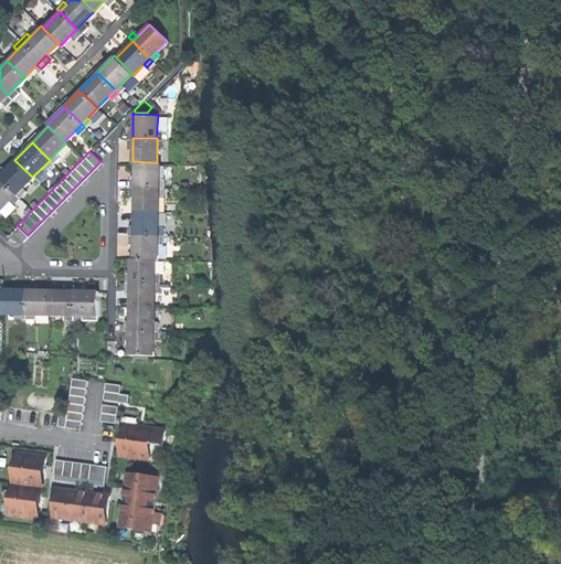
[(59,157),(55,153),(50,160),(52,163),(59,157)]
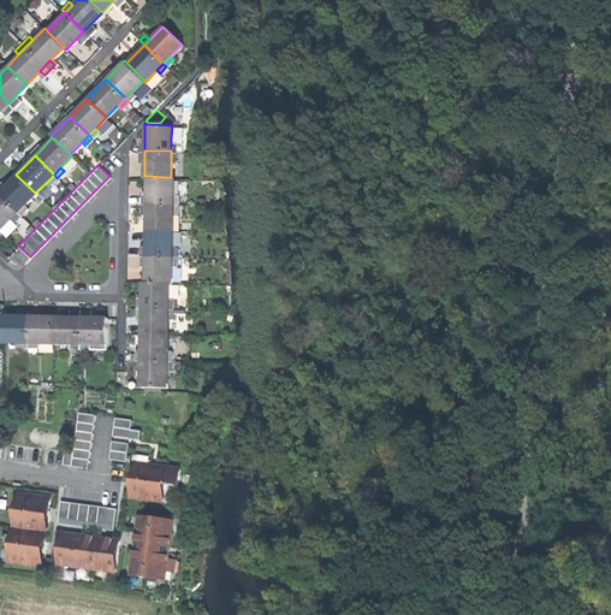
[(3,188),(0,190),(0,195),(17,212),(24,205),(35,193),(16,175),(3,188)]
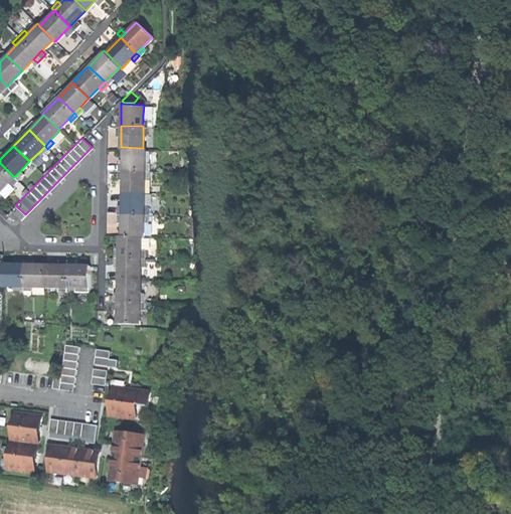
[(42,154),(47,149),(45,146),(39,152),(42,154)]
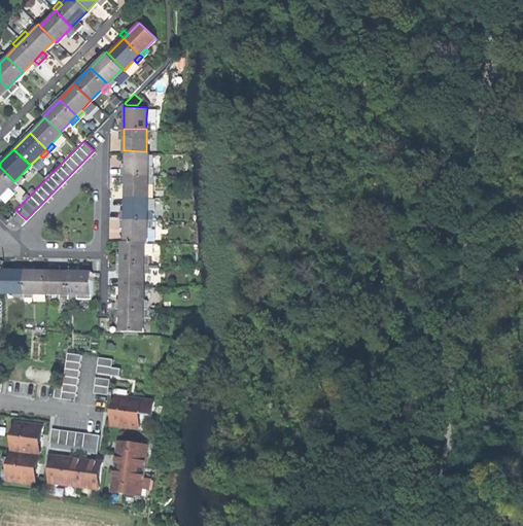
[(126,167),(126,173),(148,174),(148,166),(148,151),(146,151),(126,150),(126,167)]
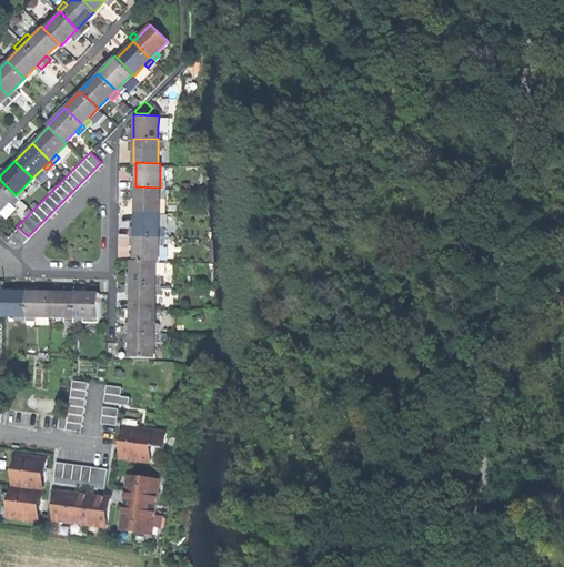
[(0,211),(9,202),(16,195),(0,180),(0,211)]
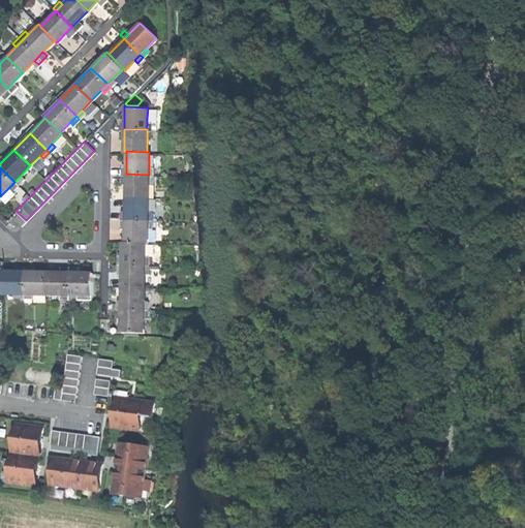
[(126,180),(126,196),(148,197),(148,184),(149,175),(126,174),(126,180)]
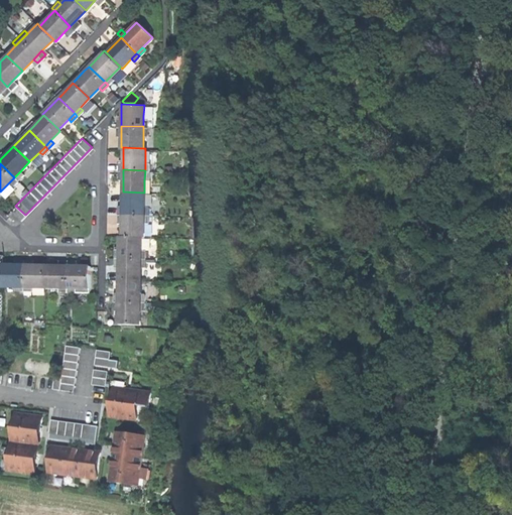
[(22,174),(20,171),(14,177),(17,180),(22,174)]
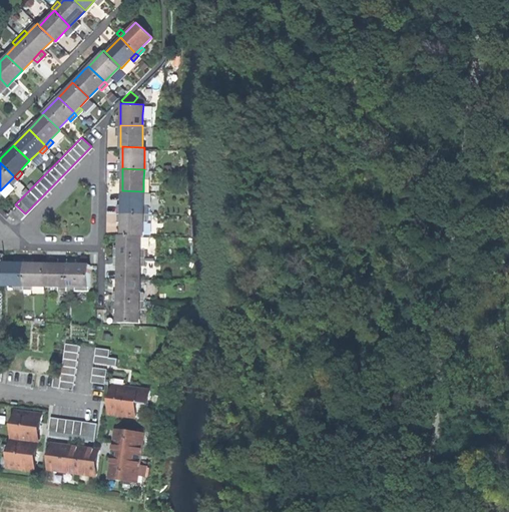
[(11,184),(17,179),(14,176),(8,182),(11,184)]
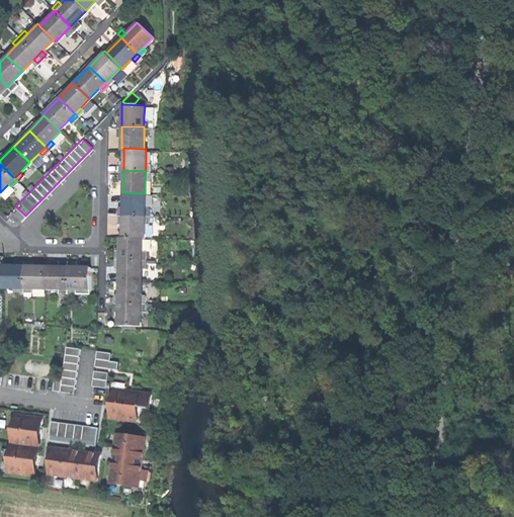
[(122,208),(122,214),(145,214),(145,206),(145,193),(123,192),(122,208)]
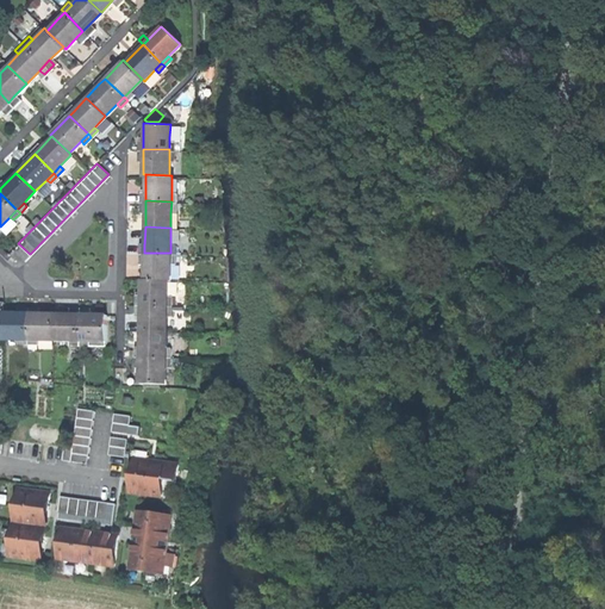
[(144,259),(144,279),(166,279),(170,279),(170,262),(170,253),(144,253),(144,259)]
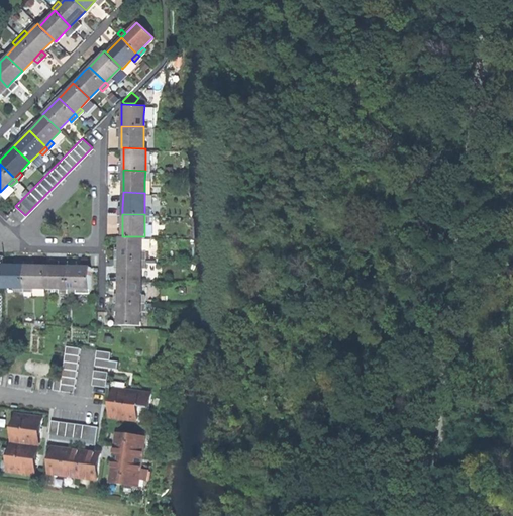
[(118,252),(118,259),(140,259),(140,250),(140,236),(122,236),(119,236),(118,252)]
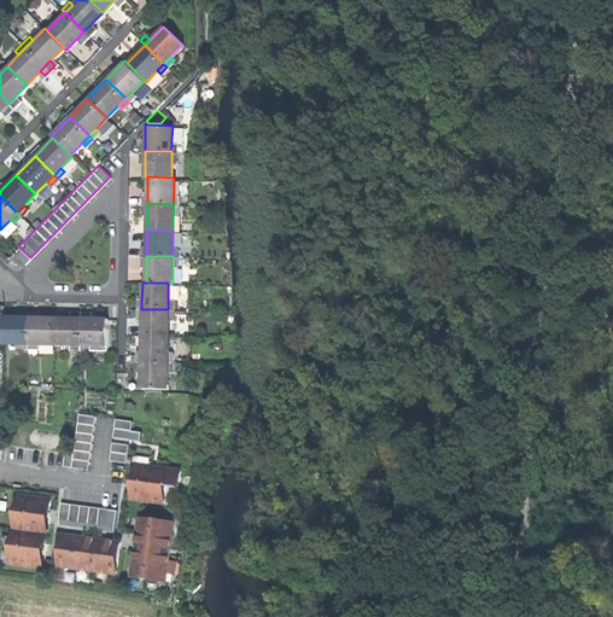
[(141,316),(141,335),(168,335),(168,319),(168,309),(141,309),(141,316)]
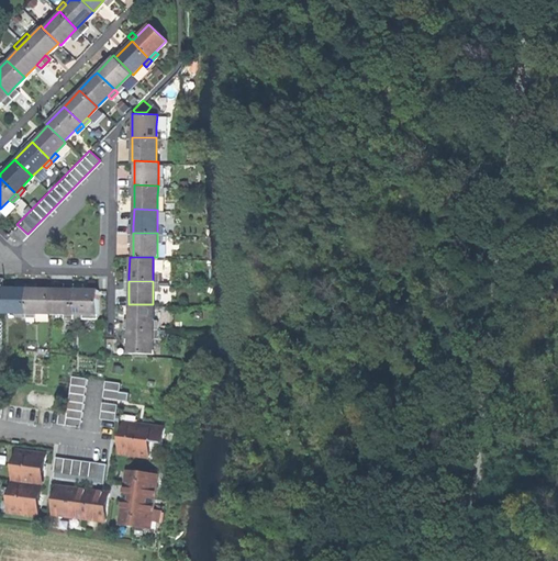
[(20,288),(0,287),(0,312),(15,312),(25,312),(25,288),(20,288)]
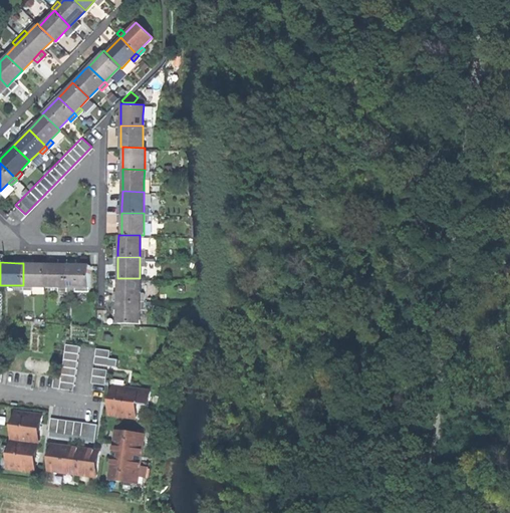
[(29,263),(23,263),(23,285),(31,285),(44,285),(44,263),(29,263)]
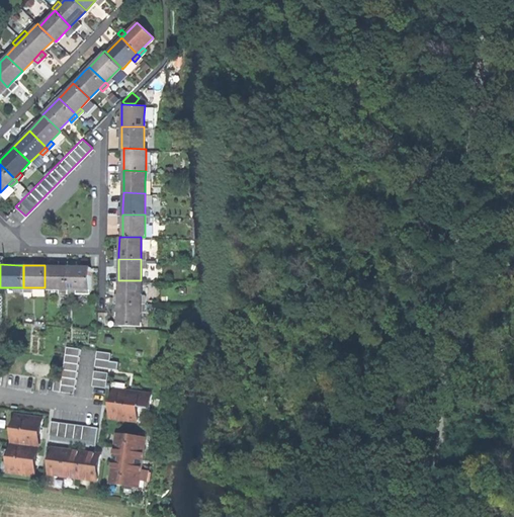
[(62,265),(45,265),(45,287),(59,288),(67,288),(67,265),(62,265)]
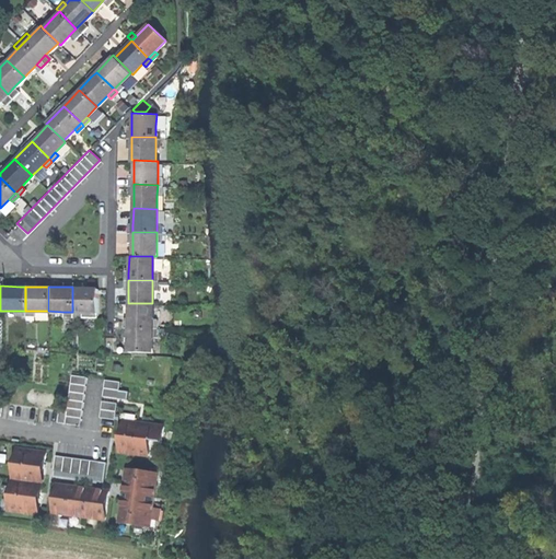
[(79,287),(72,287),(72,312),(81,312),(96,312),(96,288),(79,287)]
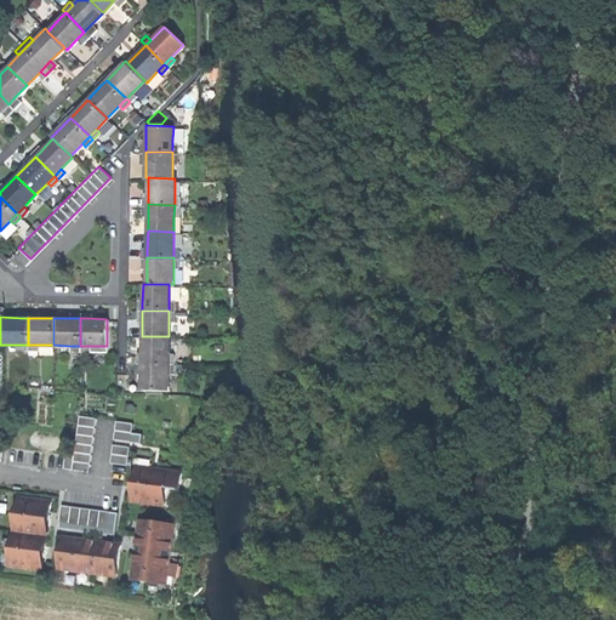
[(142,357),(142,363),(169,363),(169,352),(169,336),(142,336),(142,357)]
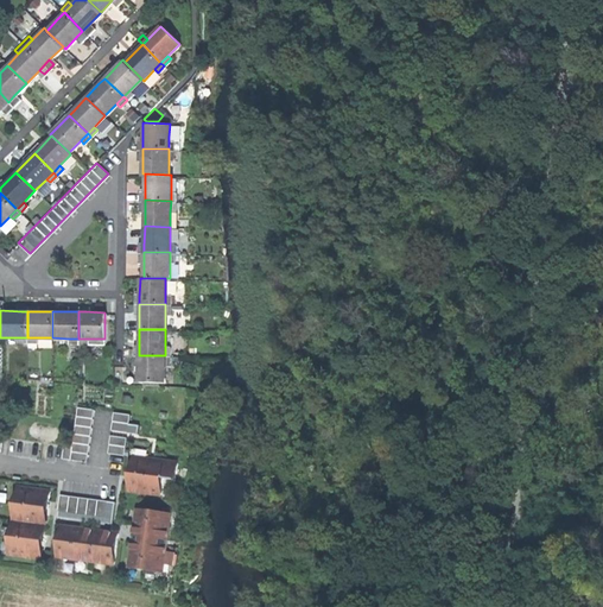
[(139,362),(139,380),(164,380),(164,365),(165,355),(139,355),(139,362)]
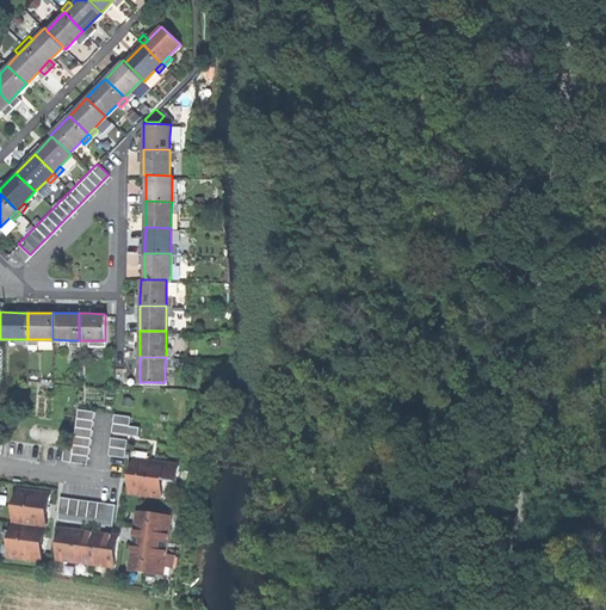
[(85,464),(91,412),(74,410),(67,462),(85,464)]
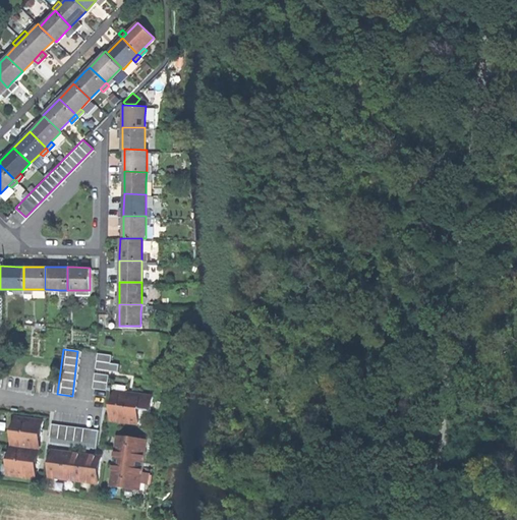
[(95,353),(92,368),(115,371),(117,363),(107,362),(108,355),(95,353)]
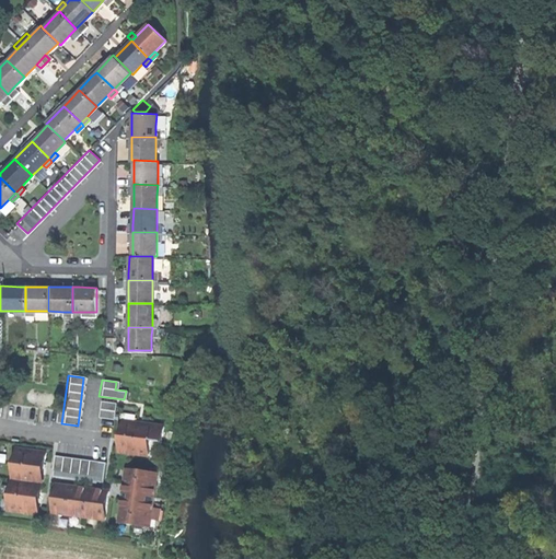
[(99,400),(96,417),(112,419),(114,404),(99,400)]
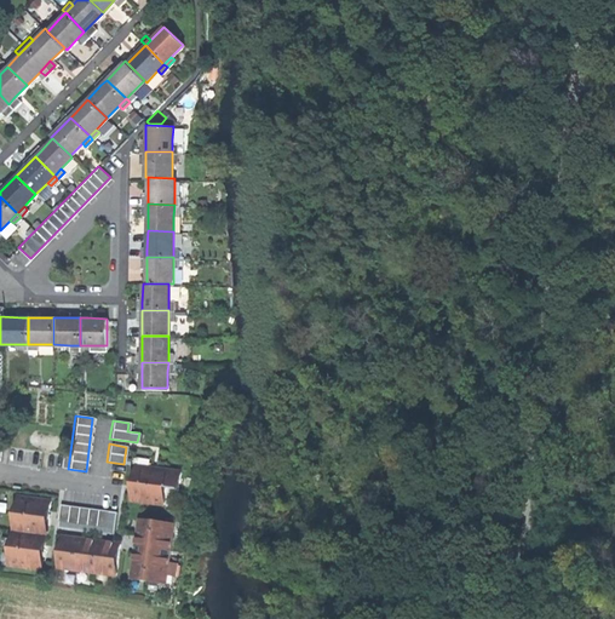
[(176,491),(178,471),(131,465),(127,502),(160,505),(161,489),(176,491)]
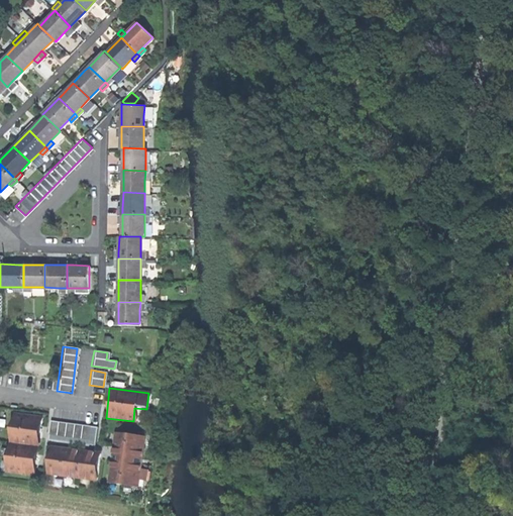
[(38,437),(40,416),(11,412),(3,472),(32,476),(35,454),(39,454),(41,437),(38,437)]
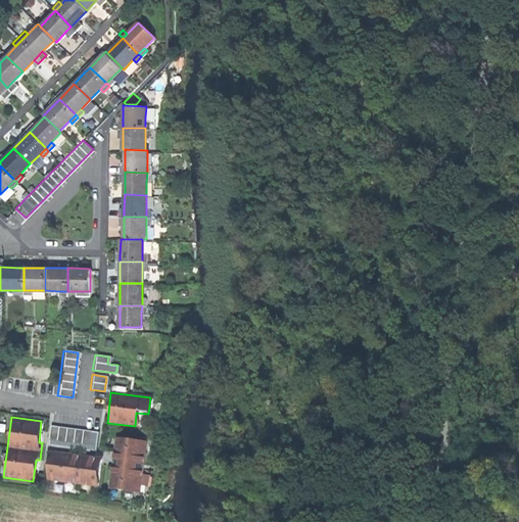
[(97,431),(49,425),(46,443),(94,451),(97,431)]
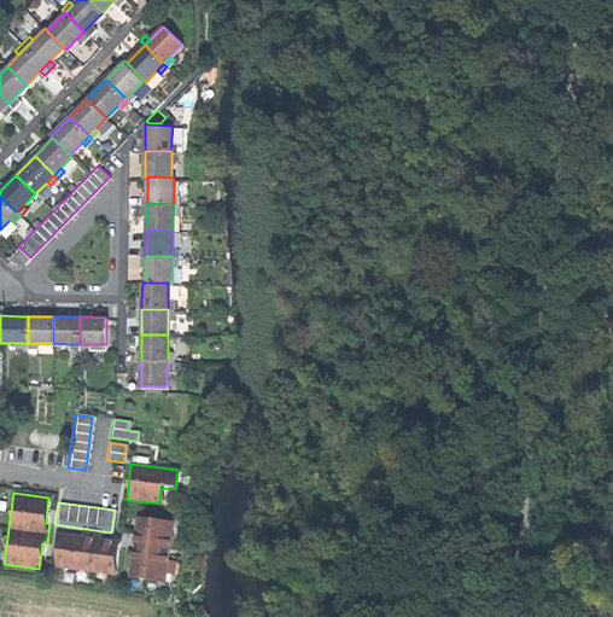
[(134,517),(126,576),(163,582),(171,522),(134,517)]
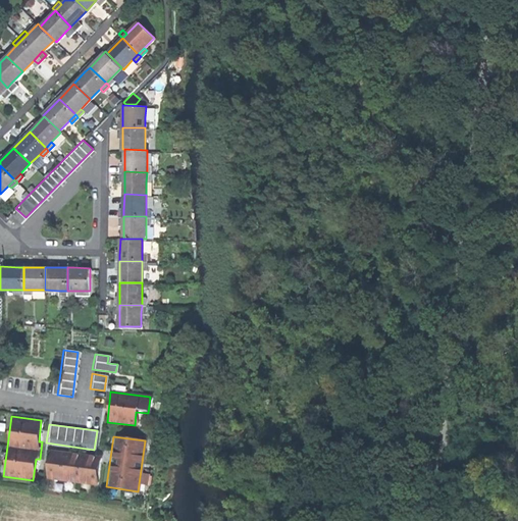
[(49,451),(45,478),(95,485),(99,457),(49,451)]
